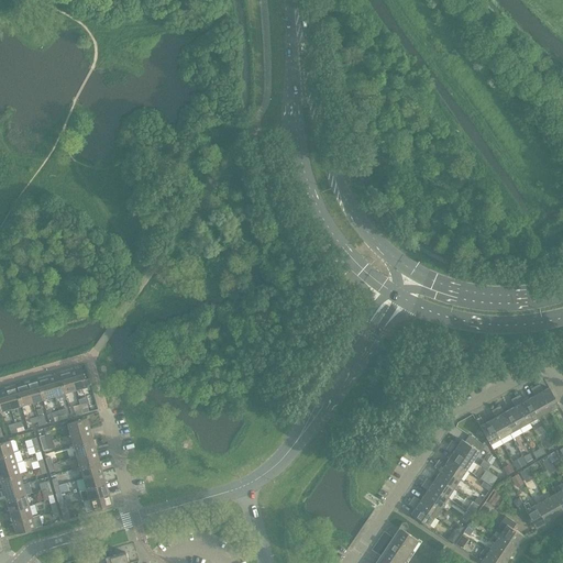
[(81,367),(70,371),(76,389),(87,386),(81,367)]
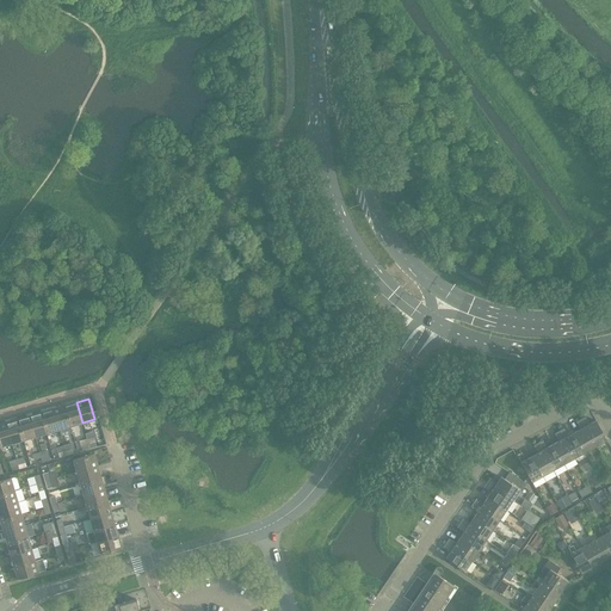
[(76,402),(65,406),(71,426),(82,423),(76,402)]
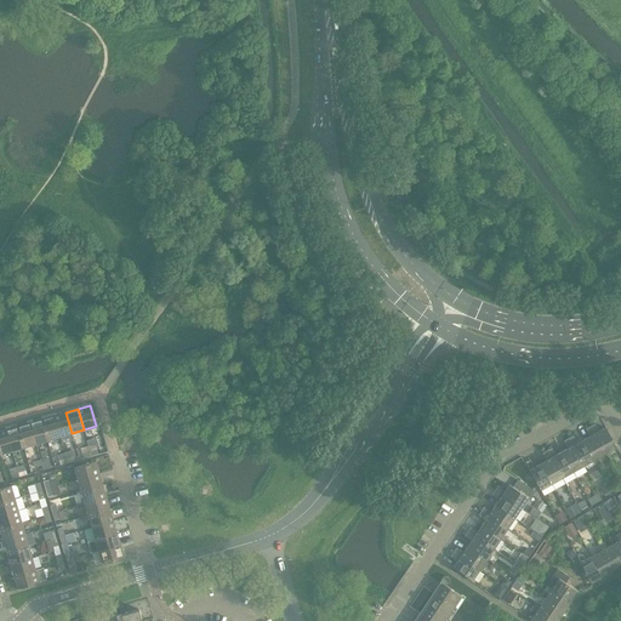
[(66,412),(53,416),(60,437),(72,433),(66,412)]
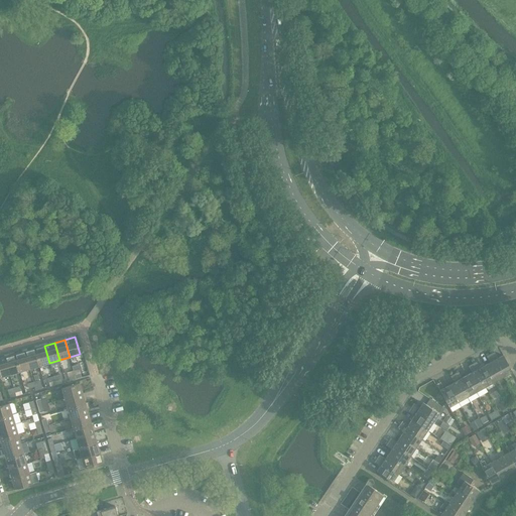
[(44,346),(34,349),(39,366),(49,363),(44,346)]
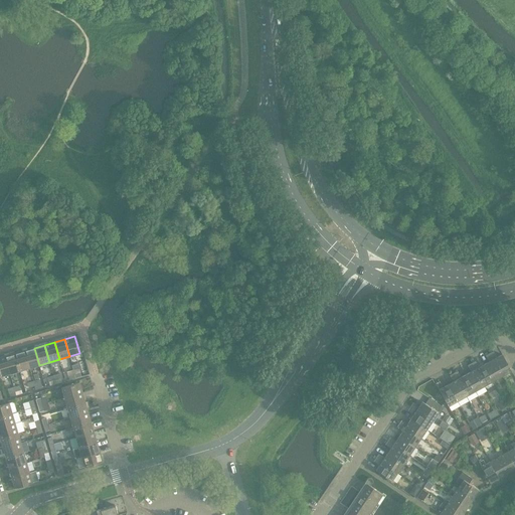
[(34,348),(24,350),(30,368),(39,365),(34,348)]
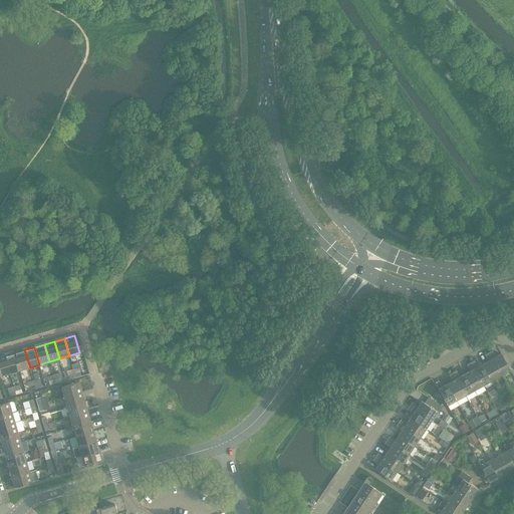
[(24,349),(15,352),(20,370),(30,367),(24,349)]
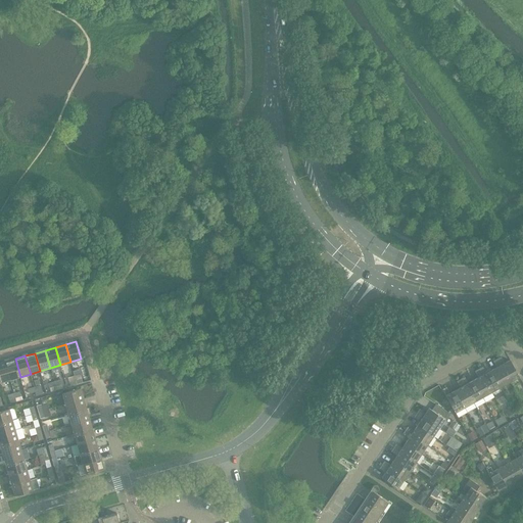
[(15,359),(5,362),(10,379),(20,377),(15,359)]
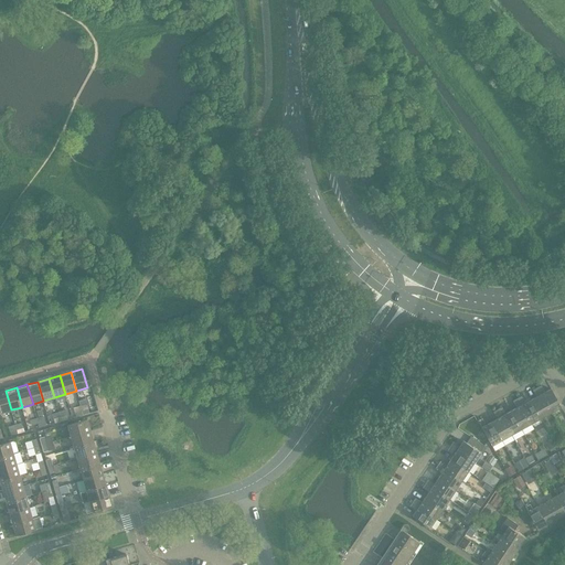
[(551,388),(541,394),(551,413),(561,406),(551,388)]
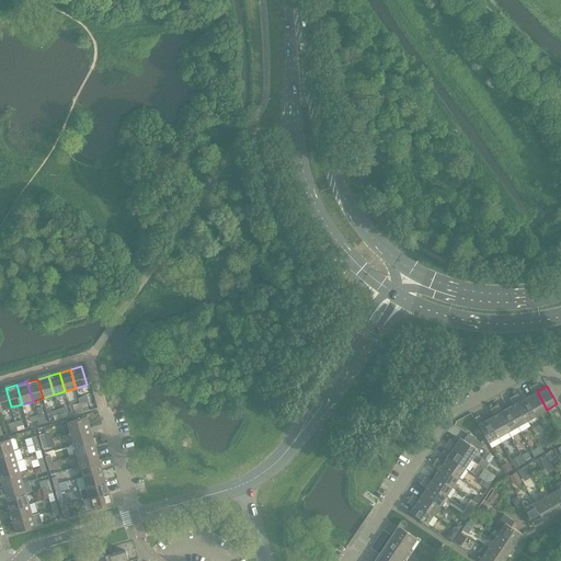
[(6,388),(0,389),(0,410),(11,407),(6,388)]
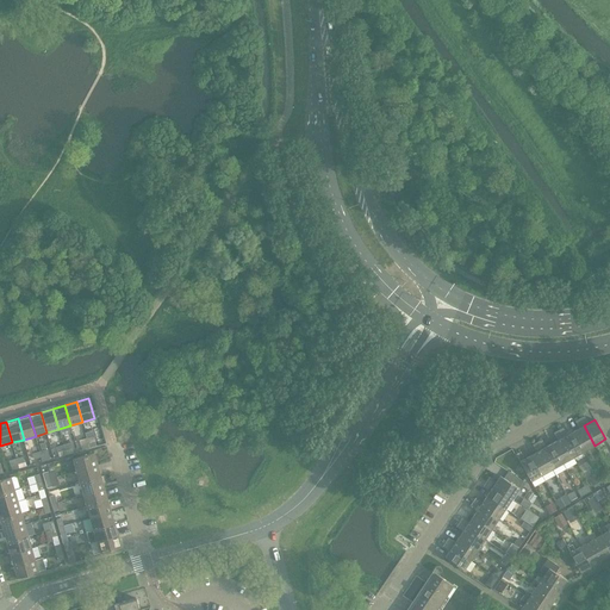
[(584,425),(573,431),(584,452),(595,446),(584,425)]
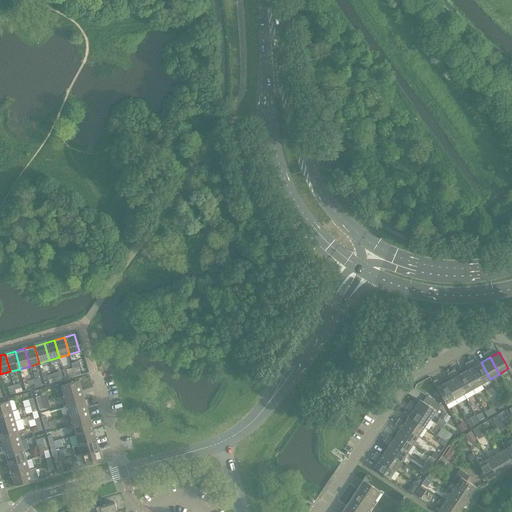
[(469,361),(472,367),(481,384),(490,379),(481,362),(476,365),(473,359),(469,361)]
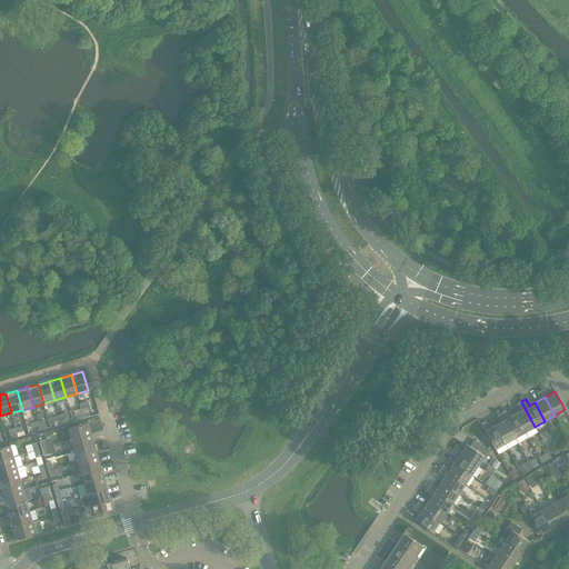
[(520,411),(515,413),(525,432),(535,427),(525,408),(521,401),(517,403),(520,411)]
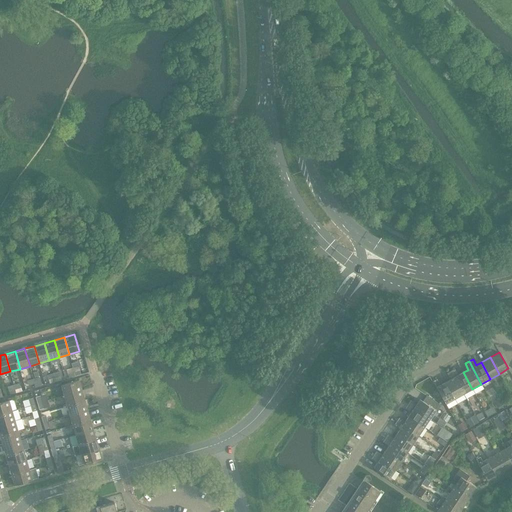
[(455,369),(451,371),(463,394),(472,389),(463,372),(458,375),(455,369)]
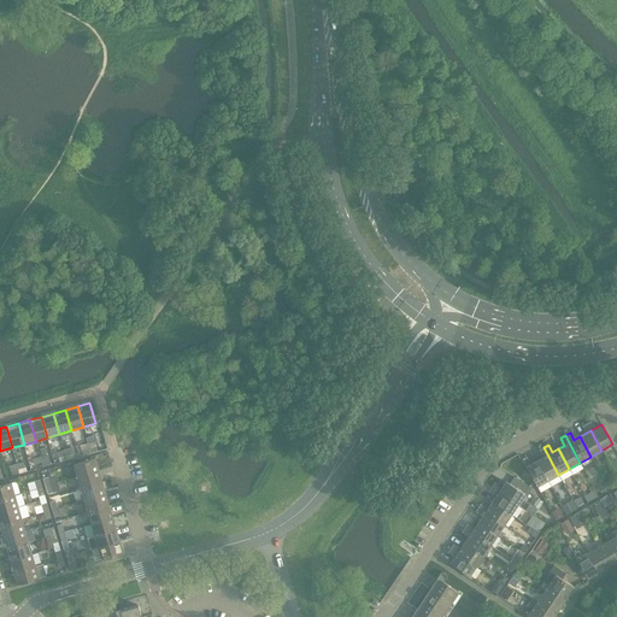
[(542,458),(538,460),(547,480),(558,475),(544,447),(539,450),(542,458)]
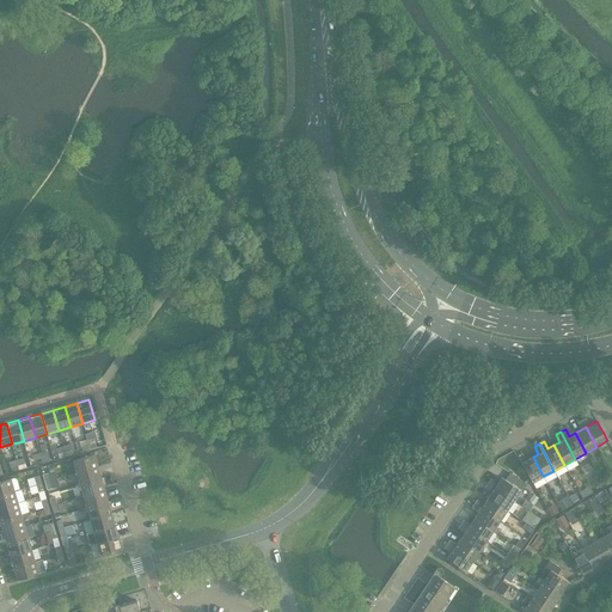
[(527,460),(526,458),(522,453),(518,456),(521,461),(520,461),(532,483),(543,476),(533,457),(527,460)]
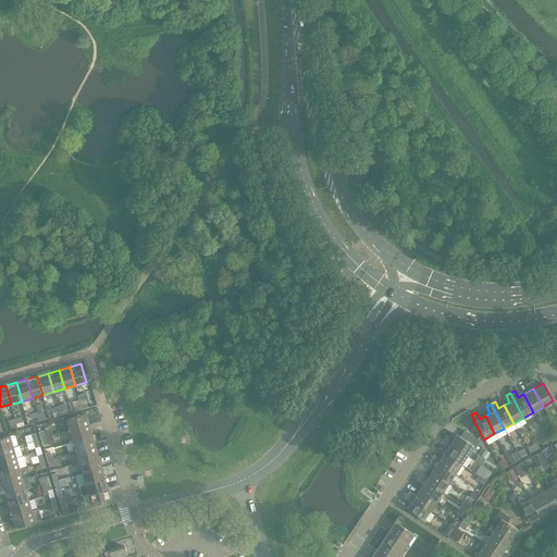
[(66,419),(70,431),(89,425),(86,413),(66,419)]
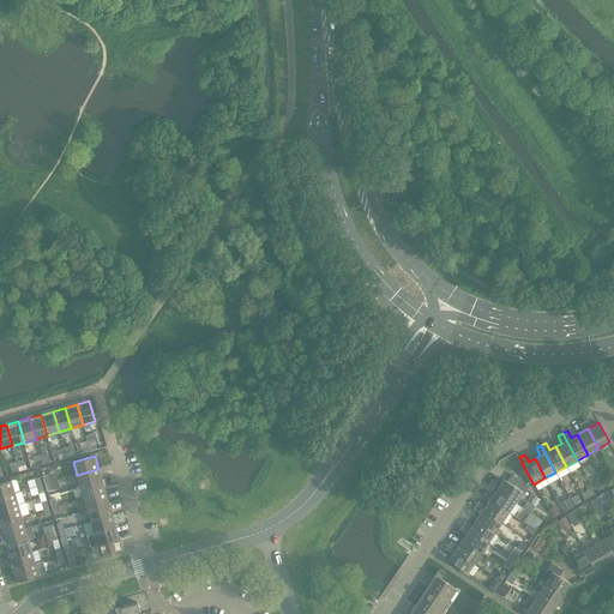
[(98,469),(77,475),(80,487),(102,480),(98,469)]
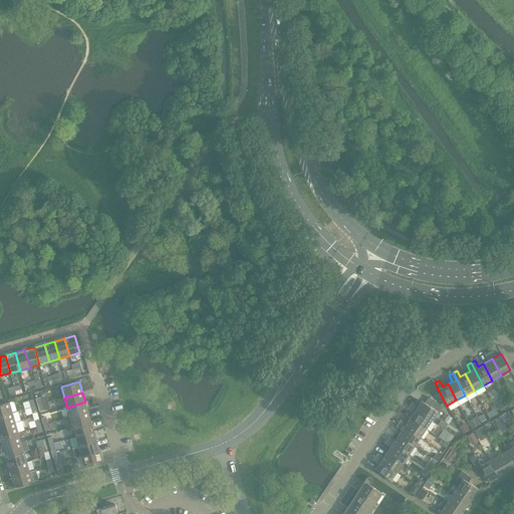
[(422,401),(416,410),(431,421),(441,406),(429,397),(425,403),(422,401)]
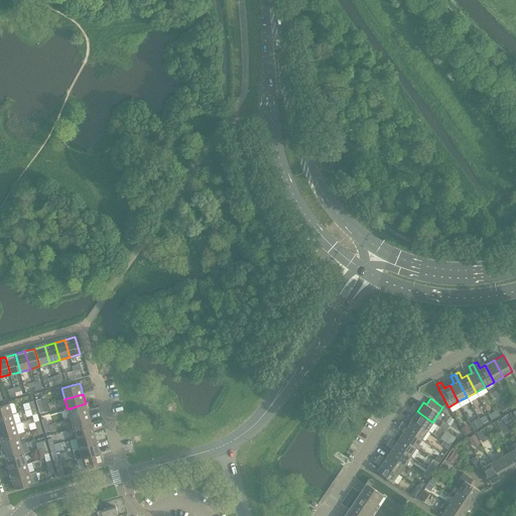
[(504,402),(498,406),(501,411),(507,408),(504,402)]
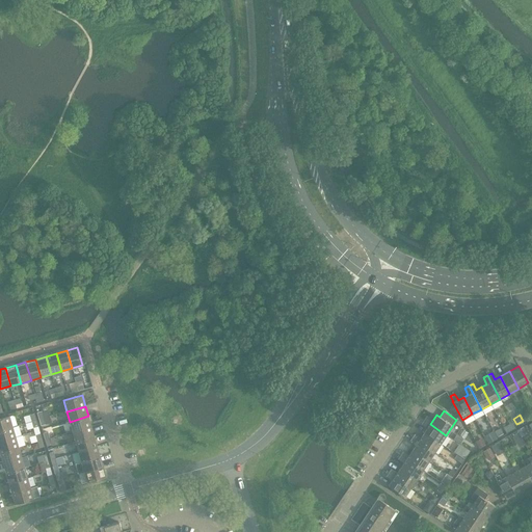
[(88,416),(70,422),(73,431),(90,426),(88,416)]
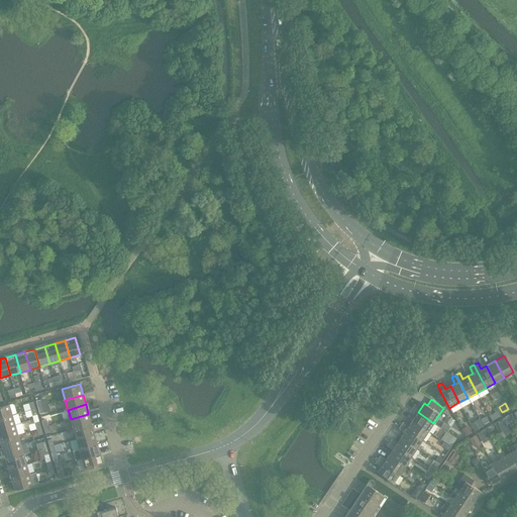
[(0,407),(0,418),(12,415),(9,405),(0,407)]
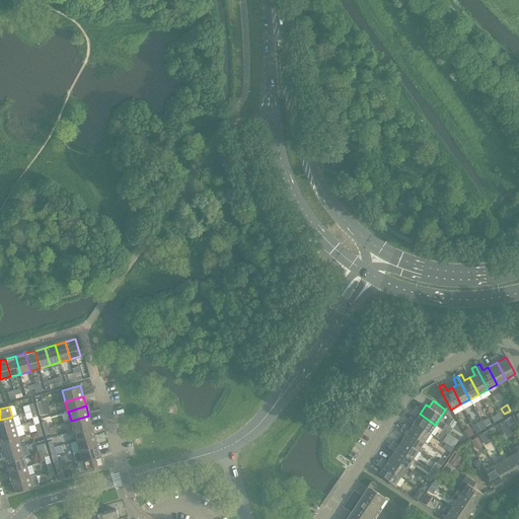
[(420,414),(414,423),(430,433),(435,425),(420,414)]
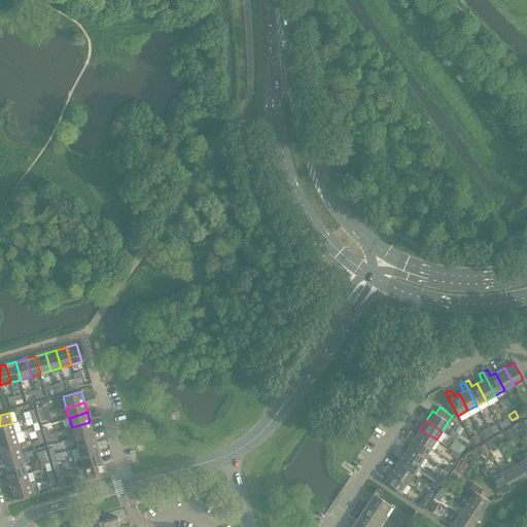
[(90,422),(72,427),(75,437),(93,432),(90,422)]
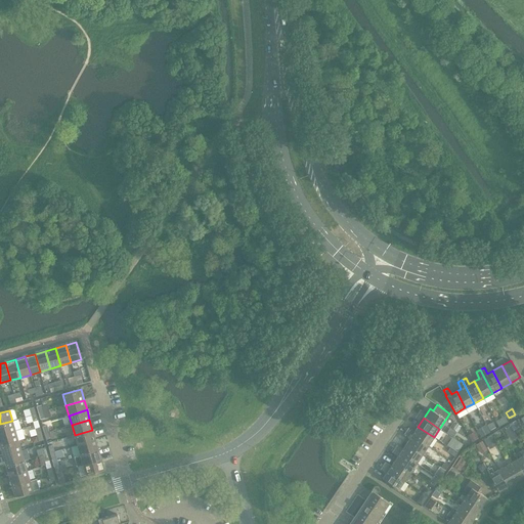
[(12,421),(0,424),(0,435),(15,431),(12,421)]
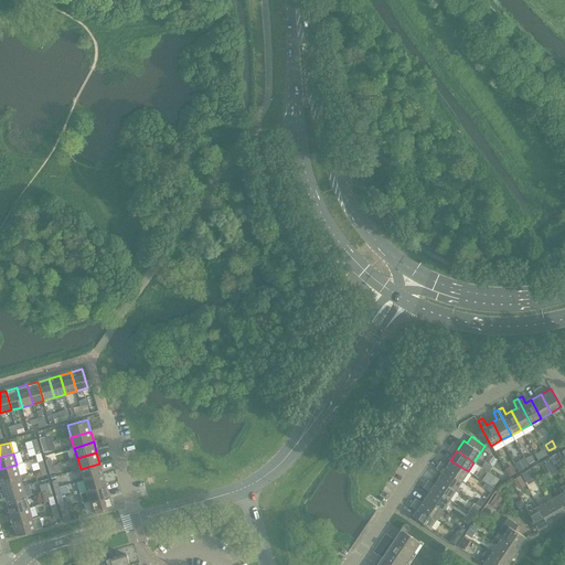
[(532,455),(525,459),(529,465),(535,461),(532,455)]
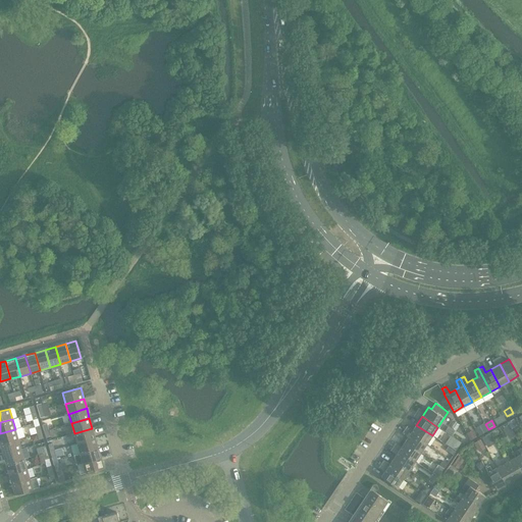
[(514,420),(509,423),(512,428),(517,425),(514,420)]
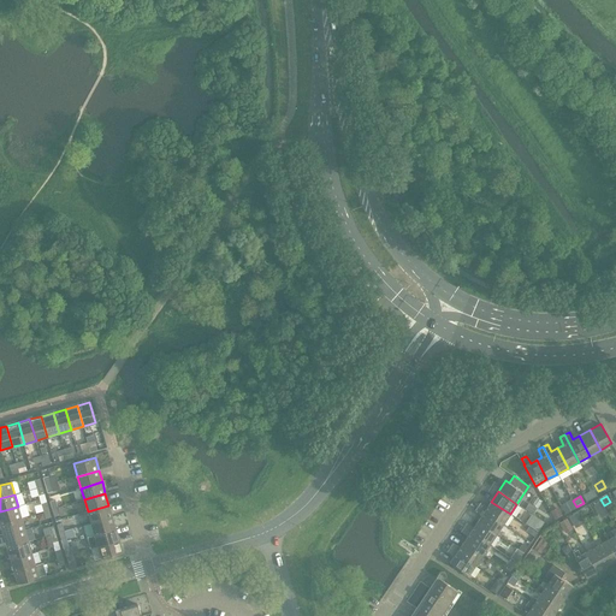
[(573,501),(562,507),(566,514),(576,508),(573,501)]
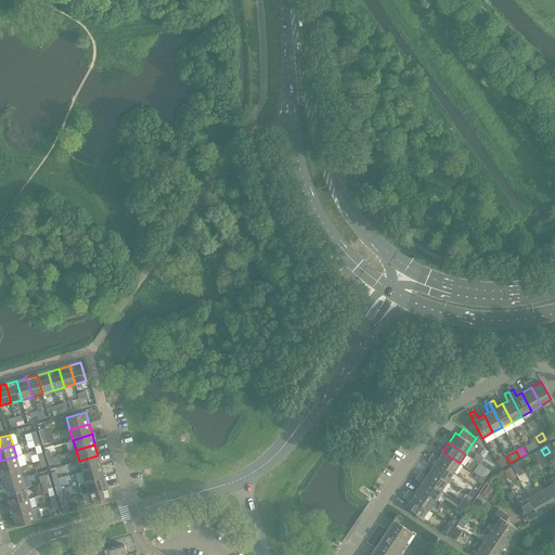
[(442,452),(437,461),(453,472),(460,463),(442,452)]
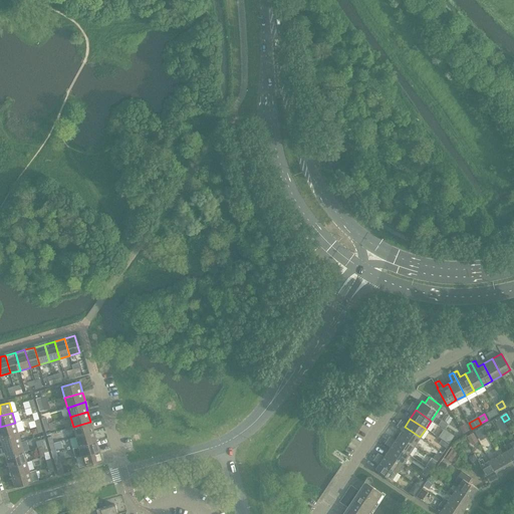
[(90,422),(73,427),(76,437),(93,432),(90,422)]
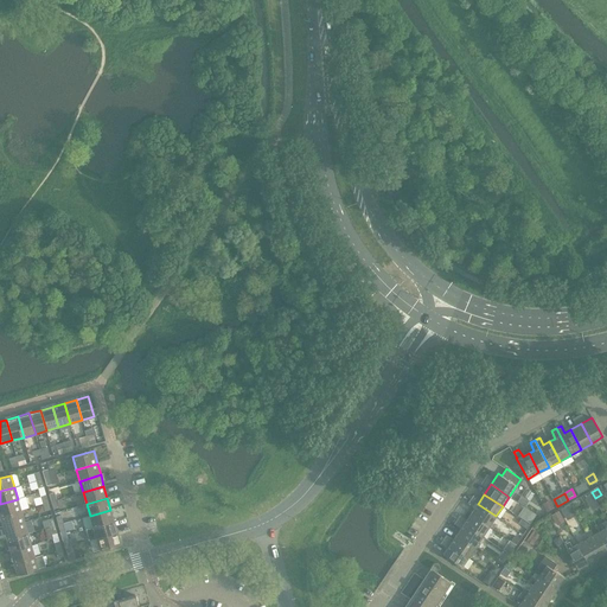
[(18,499),(0,504),(0,515),(0,517),(21,511),(18,499)]
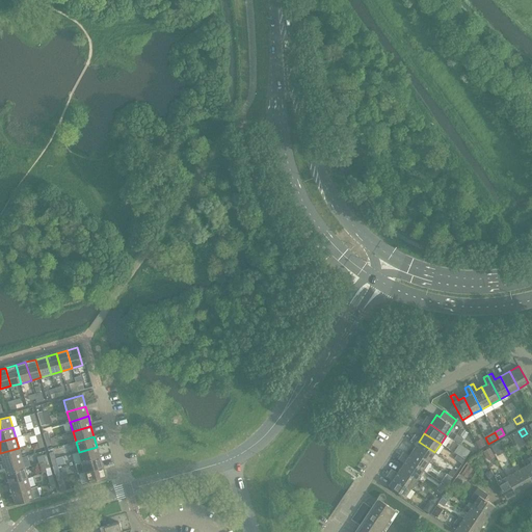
[(483,441),(477,445),(479,449),(486,446),(483,441)]
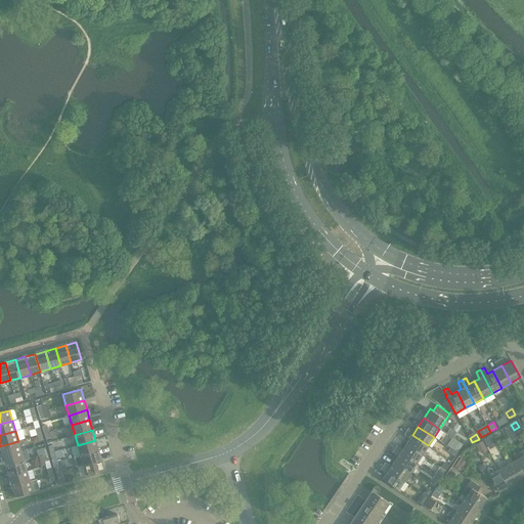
[(412,435),(406,444),(422,454),(428,445),(412,435)]
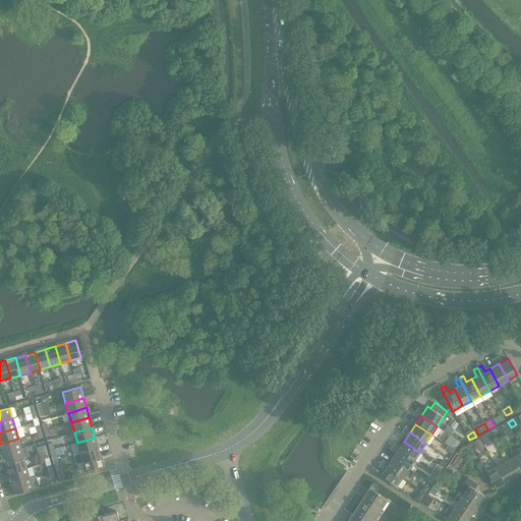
[(489,432),(482,437),(487,446),(495,442),(489,432)]
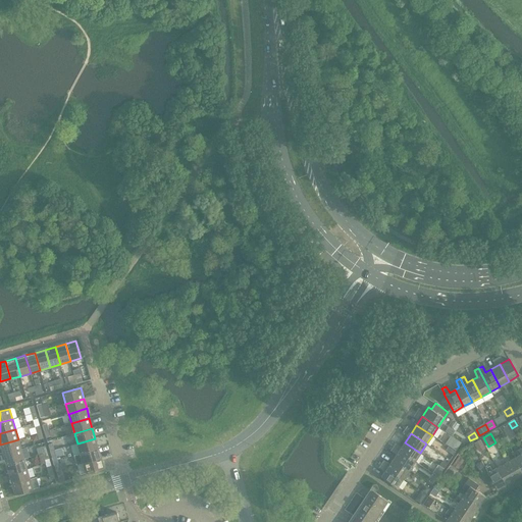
[(95,438),(77,444),(81,454),(98,449),(95,438)]
